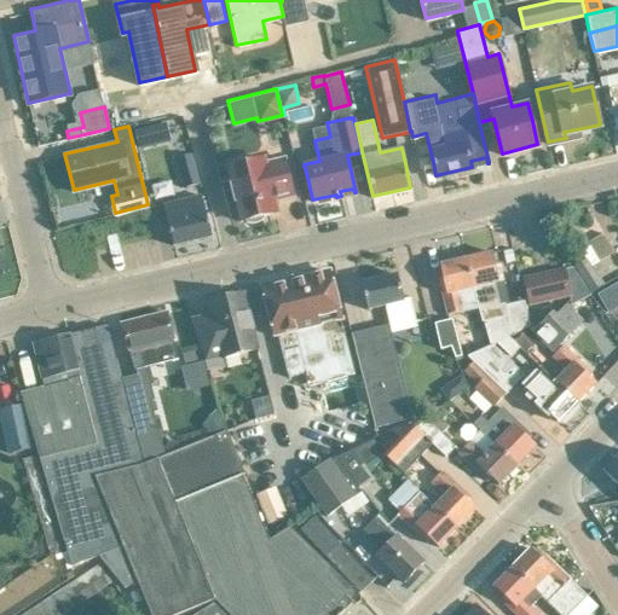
[(192,150),(174,155),(184,186),(201,180),(192,150)]
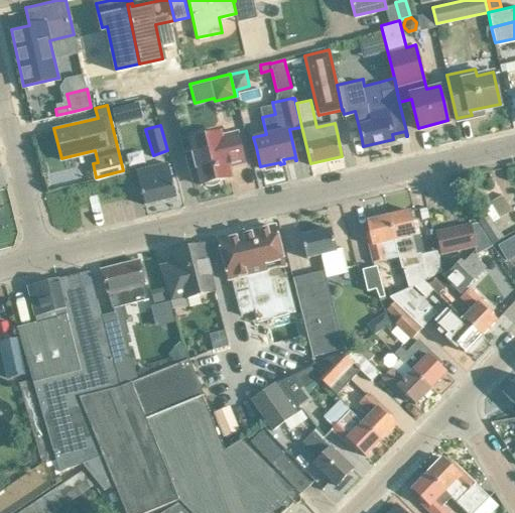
[(220,130),(207,134),(207,131),(203,130),(195,132),(192,135),(192,137),(188,138),(188,140),(182,141),(184,150),(190,148),(200,183),(224,177),(231,175),(229,165),(244,161),(237,130),(221,134),(220,130)]
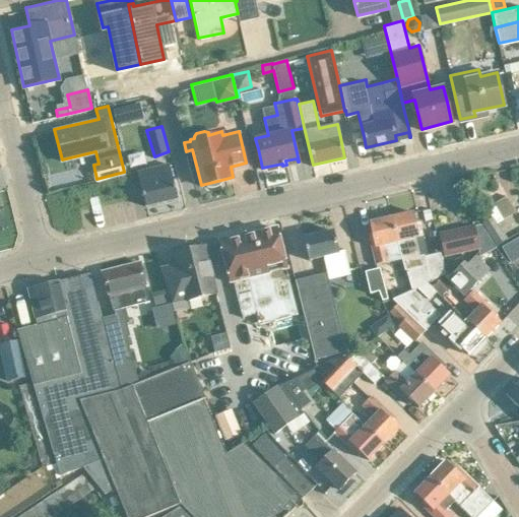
[(46,162),(40,164),(43,174),(49,172),(46,162)]
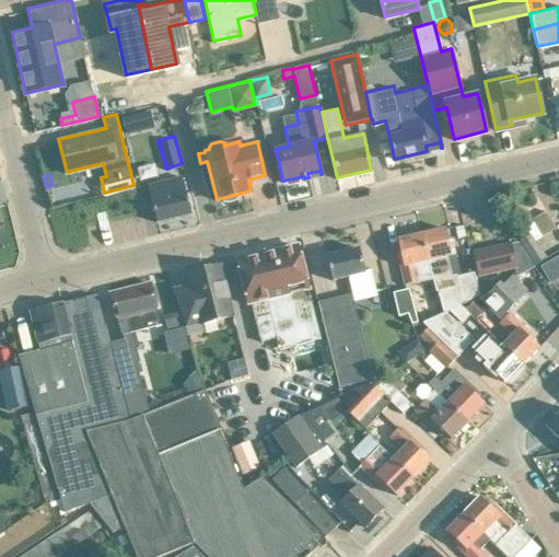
[(148,184),(156,221),(190,212),(182,175),(148,184)]
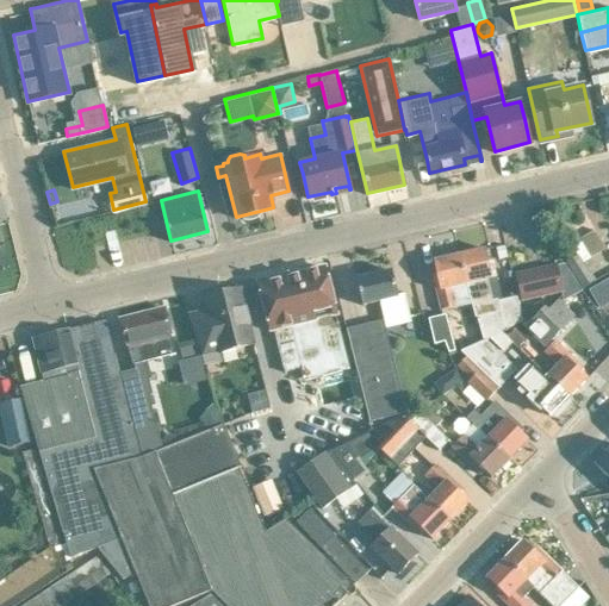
[(503,243),(495,245),(498,257),(507,255),(503,243)]
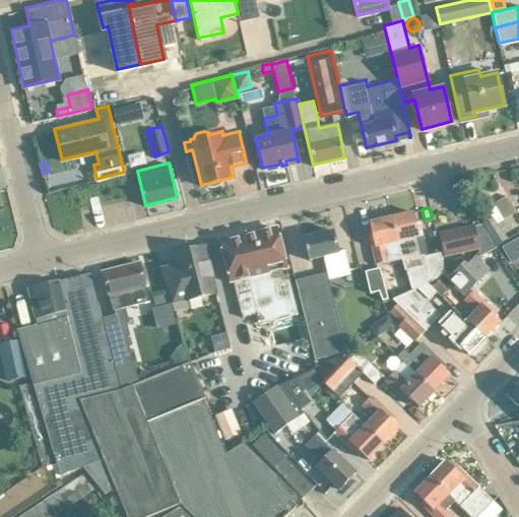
[(413,210),(392,215),(401,257),(404,268),(406,268),(411,288),(414,287),(415,286),(427,281),(441,274),(442,273),(446,271),(441,250),(425,254),(424,251),(419,252),(415,237),(423,234),(419,220),(415,221),(413,210)]
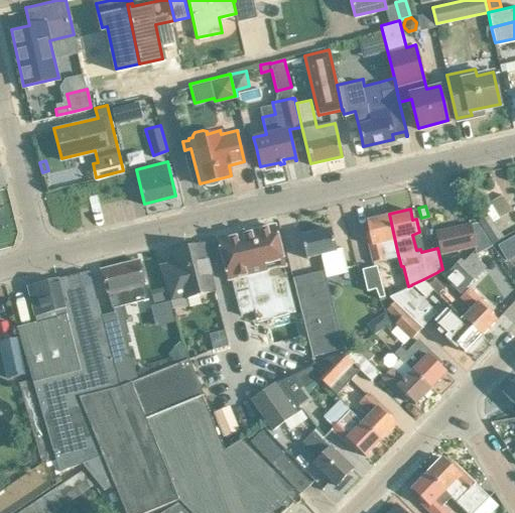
[(372,261),(398,255),(389,214),(366,219),(369,230),(365,231),(372,261)]
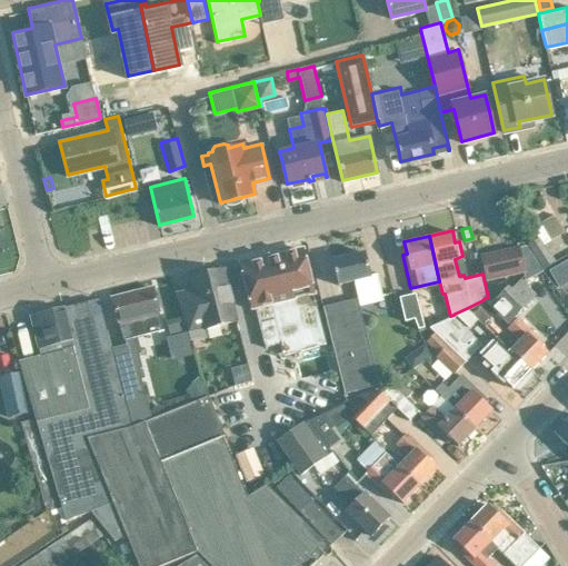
[(539,237),(527,245),(542,267),(554,259),(542,242),(539,237)]
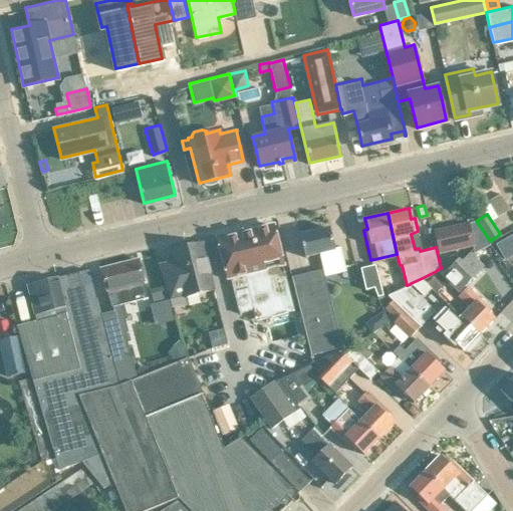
[(468,222),(435,230),(439,249),(439,251),(472,244),(474,252),(490,243),(475,221),(468,222)]
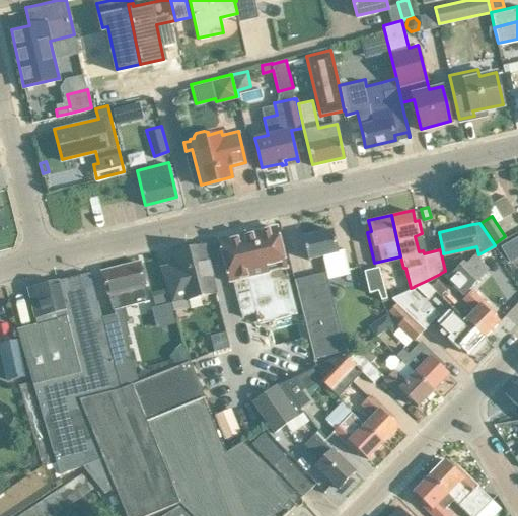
[(250,230),(219,238),(229,280),(232,280),(241,315),(245,326),(262,321),(296,312),(284,266),(285,266),(276,226),(252,232),(252,231),(251,230),(250,230)]
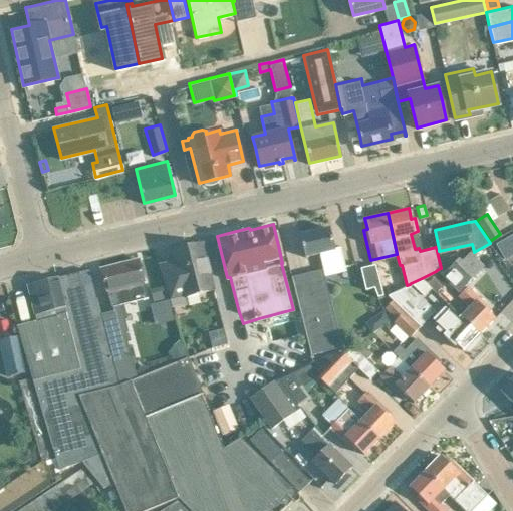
[(319,251),(323,269),(324,275),(346,270),(340,246),(334,247),(329,227),(300,233),(304,254),(319,251)]
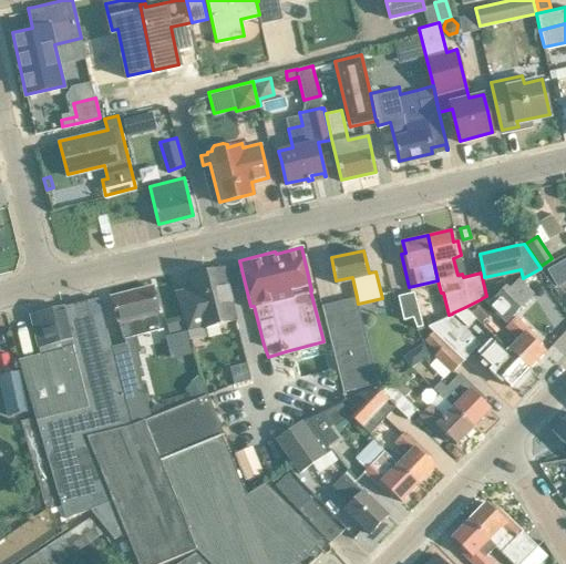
[(194,288),(175,293),(183,315),(183,318),(186,327),(203,324),(204,327),(219,322),(218,317),(234,313),(223,267),(191,275),(194,288)]
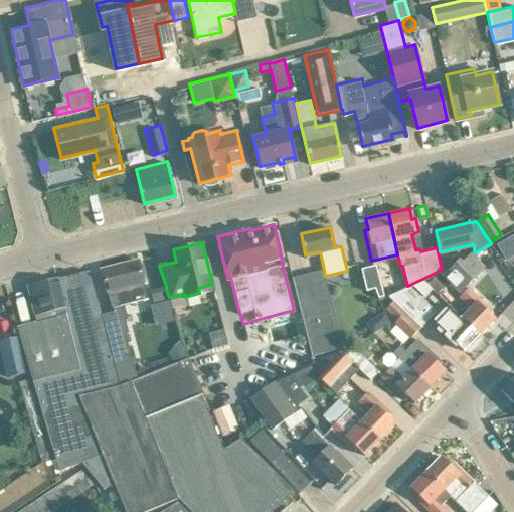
[(470,254),(457,266),(454,262),(440,271),(460,290),(482,267),(470,254)]
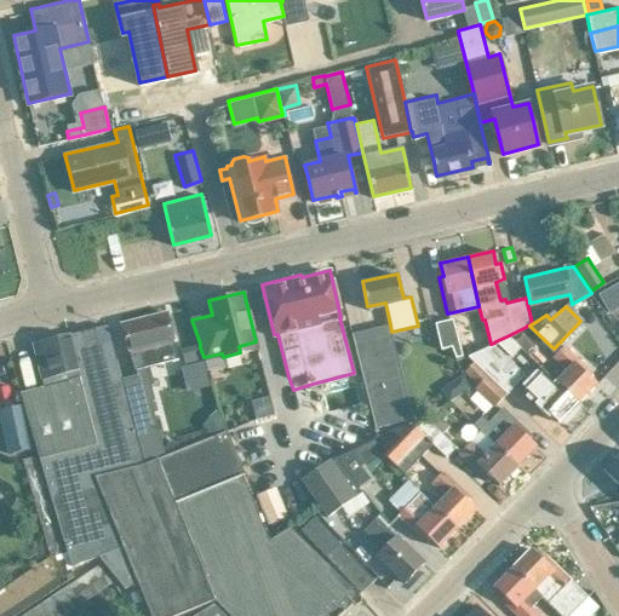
[(166,311),(122,322),(127,346),(133,369),(136,369),(149,364),(178,357),(172,334),(166,311)]
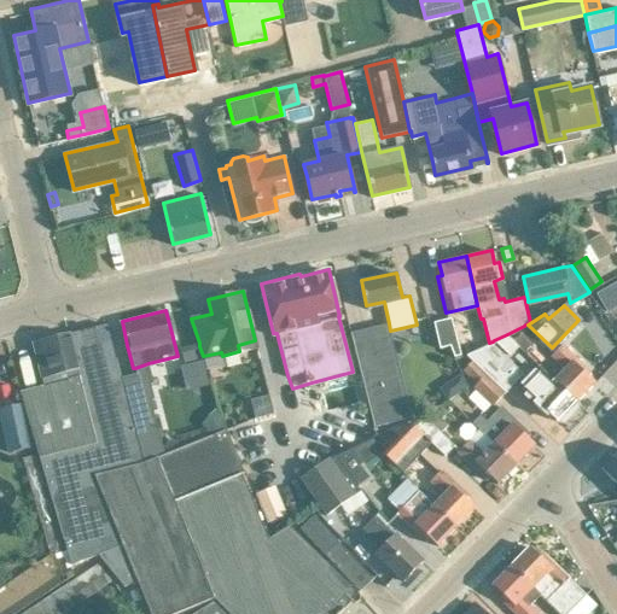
[(440,346),(453,343),(447,316),(434,320),(440,346)]
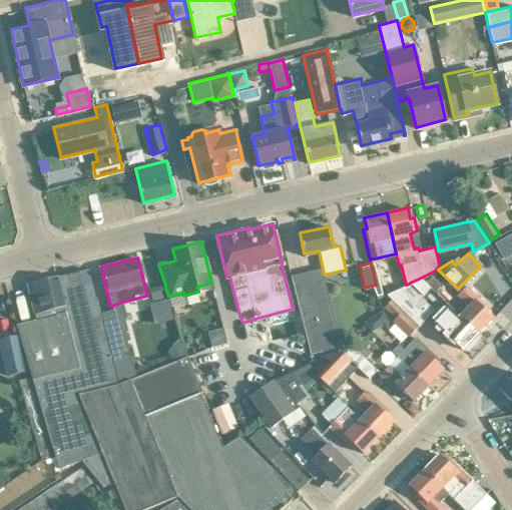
[(342,345),(322,267),(291,275),(311,353),(342,345)]
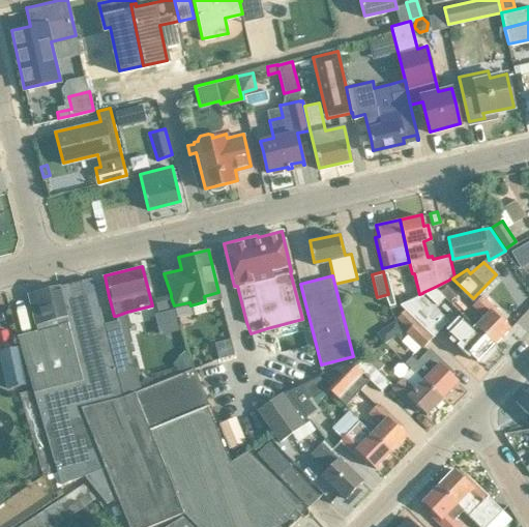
[(207,405),(209,404),(194,368),(179,373),(153,383),(141,388),(122,397),(91,276),(28,293),(37,330),(18,335),(32,387),(19,391),(43,474),(57,471),(60,481),(83,472),(106,501),(116,497),(127,526),(139,526),(164,516),(180,509),(184,513),(198,526),(278,526),(296,509),(301,515),(303,516),(304,516),(305,516),(307,515),(309,513),(309,510),(307,508),(247,449),(230,461),(207,405)]
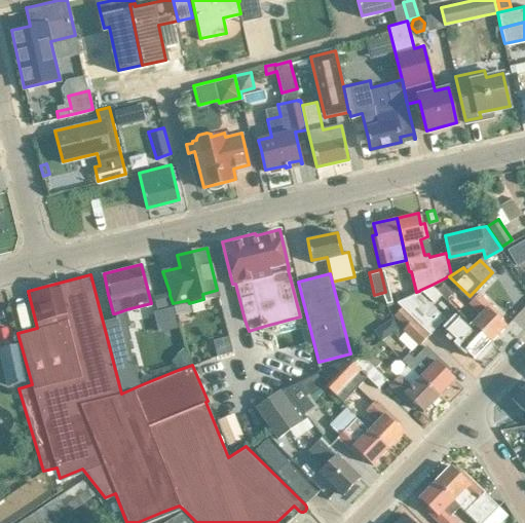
[(446,277),(436,288),(445,297),(456,286),(447,276),(446,277)]
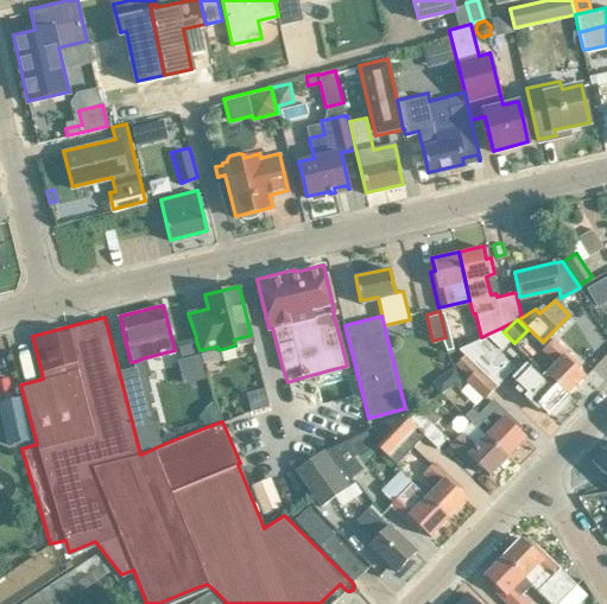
[(499,329),(486,335),(500,349),(510,339),(499,329)]
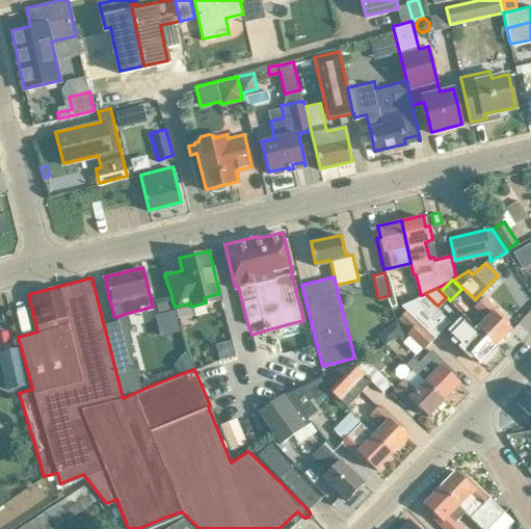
[(401,303),(405,309),(434,337),(451,321),(424,294),(421,295),(401,303)]
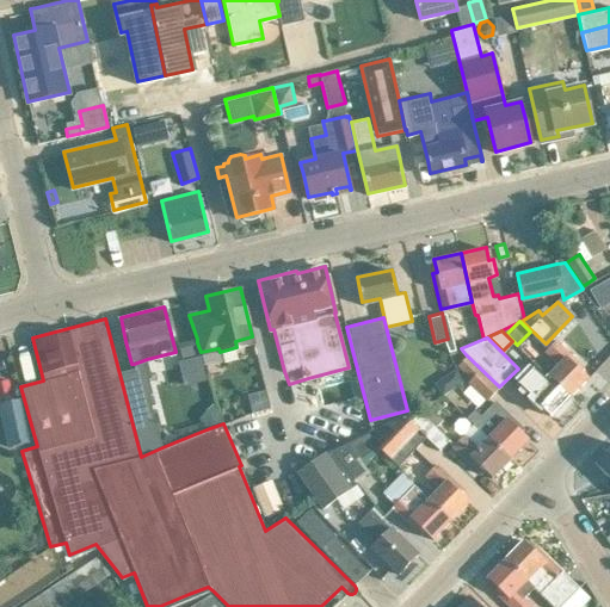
[(555,339),(544,351),(559,364),(548,375),(570,396),(587,377),(580,370),(584,366),(555,339)]
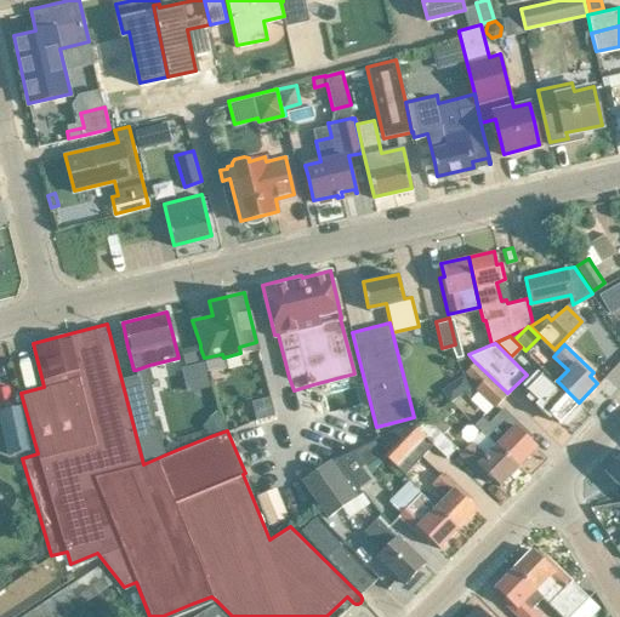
[(200,348),(182,353),(185,365),(182,366),(188,389),(210,383),(206,369),(204,360),(204,358),(200,348)]
